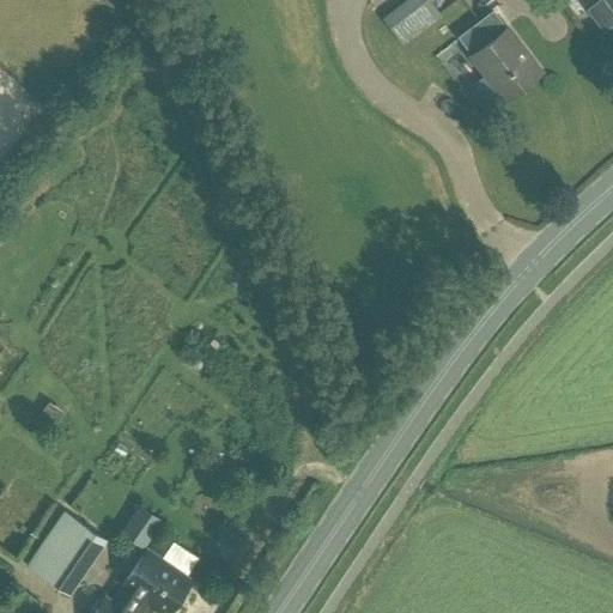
[(441,13),(430,0),(405,0),(383,17),(402,43),(441,13)]
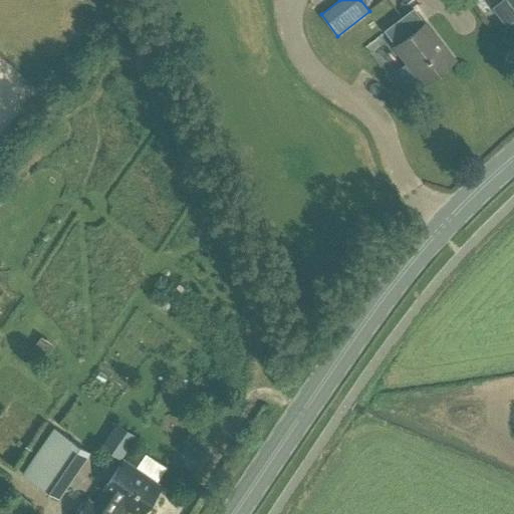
[(412,8),(383,30),(395,46),(424,23),(412,8)]
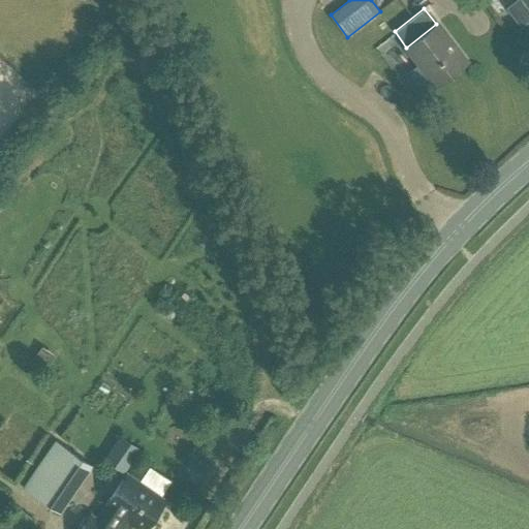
[(437,23),(436,24),(406,48),(434,84),(466,60),(437,23)]
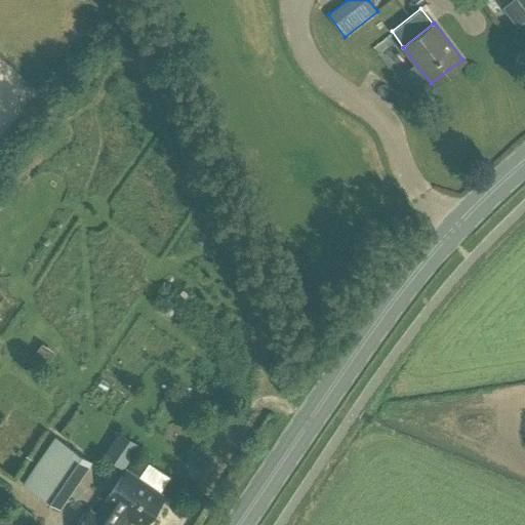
[(55,438),(23,485),(59,511),(91,463),(55,438)]
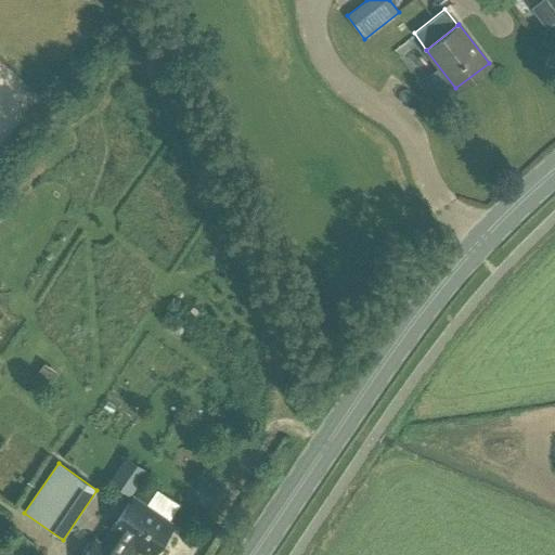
[(125,464),(114,480),(132,492),(143,476),(125,464)]
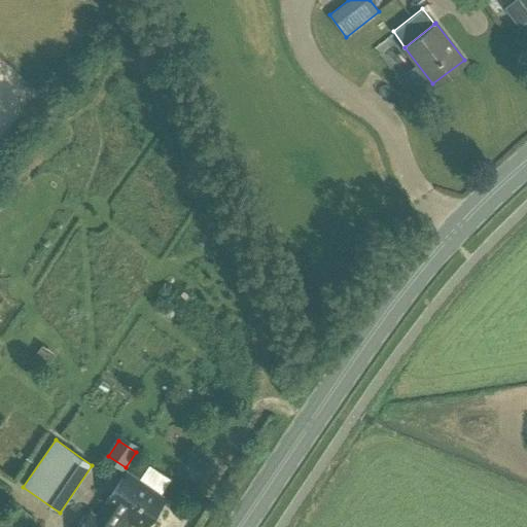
[(91,513),(80,526),(114,526),(123,516),(138,526),(143,526),(164,497),(126,471),(104,503),(105,504),(97,517),(91,513)]
